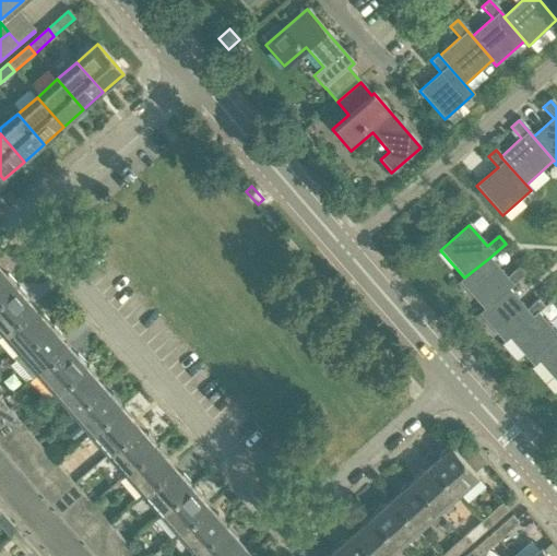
[(507,279),(489,258),(464,278),(459,282),(484,310),(509,291),(524,276),(518,269),(507,279)]
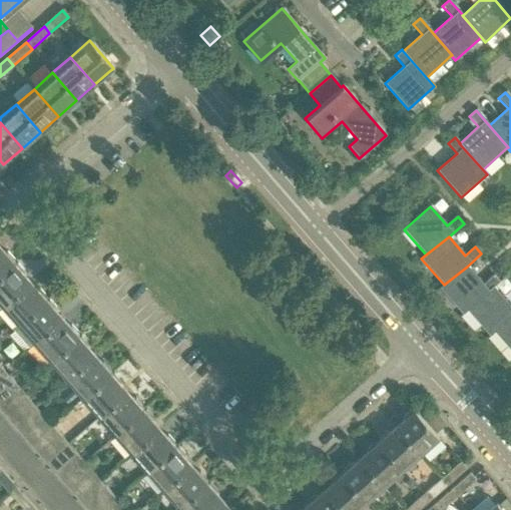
[(0,277),(14,265),(0,248),(0,277)]
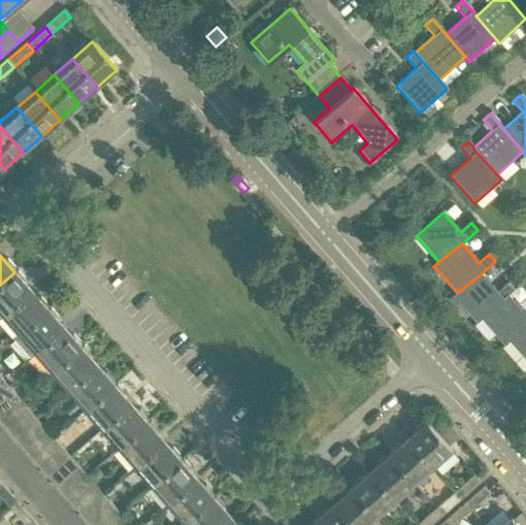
[(0,313),(2,316),(31,291),(14,272),(0,285),(0,313)]
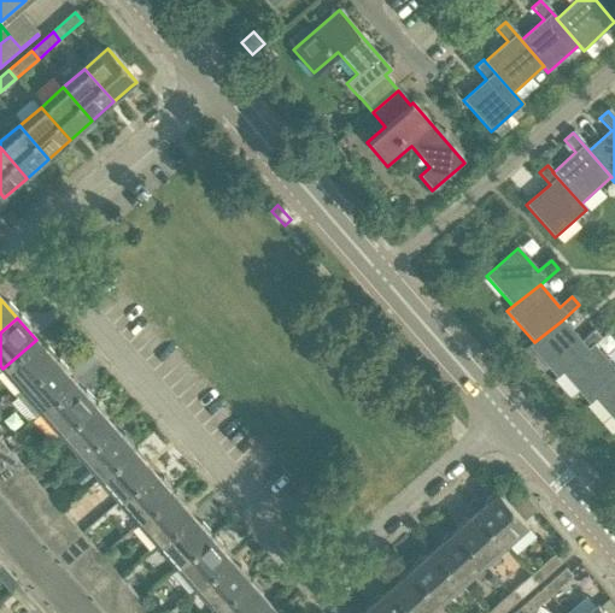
[(581,342),(562,320),(534,342),(528,347),(556,378),(562,373),(595,346),(601,340),(593,331),(581,342)]
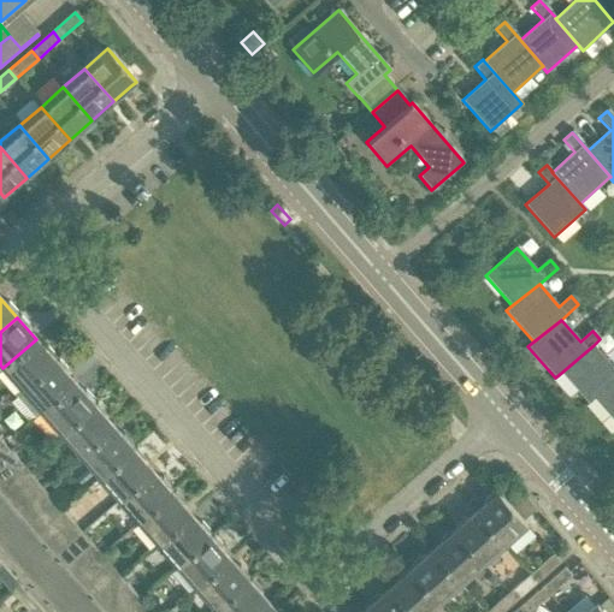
[(23,391),(57,362),(36,339),(3,368),(23,391)]
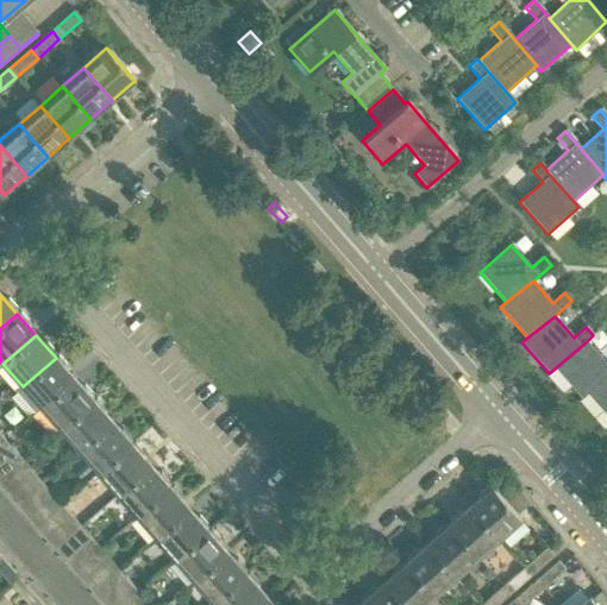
[(606,363),(606,364),(587,341),(555,369),(581,399),(587,395),(606,377),(606,363)]
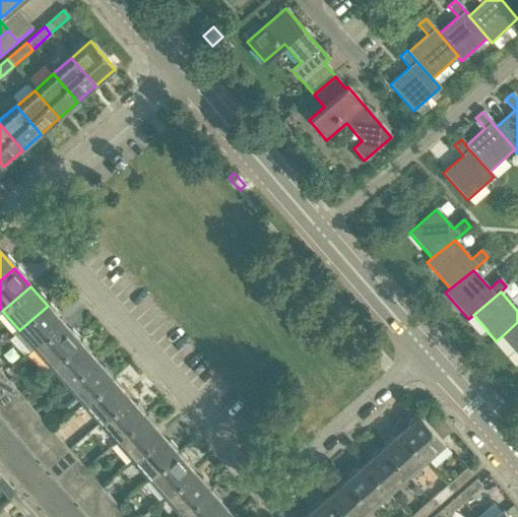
[(48,306),(19,330),(13,335),(28,353),(36,348),(63,324),(48,306)]
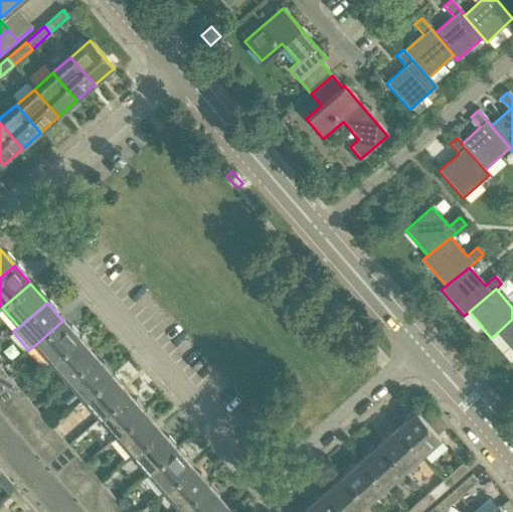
[(512,319),(496,334),(512,353),(512,319)]
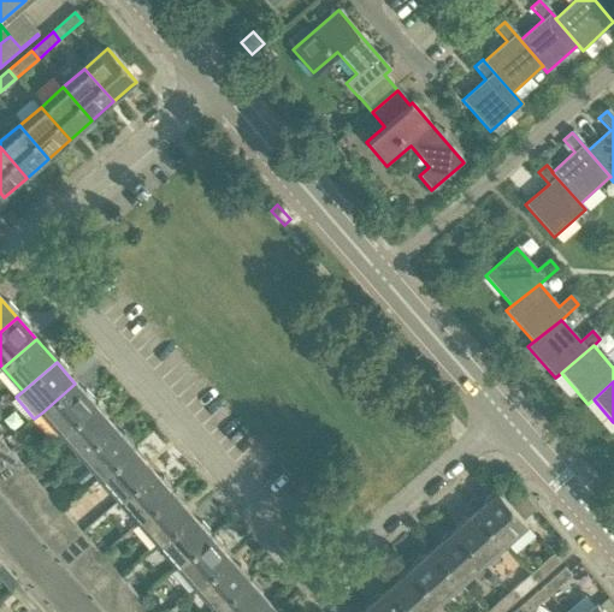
[(62,434),(94,405),(75,384),(42,413),(62,434)]
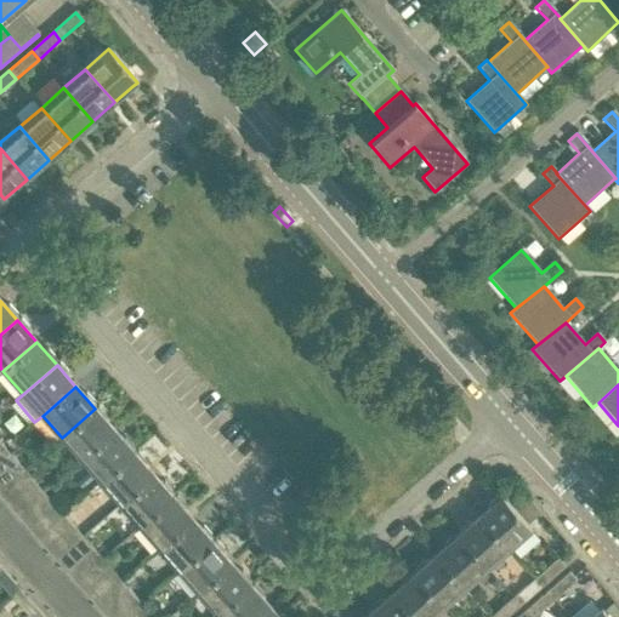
[(81,461),(114,430),(95,409),(62,438),(81,461)]
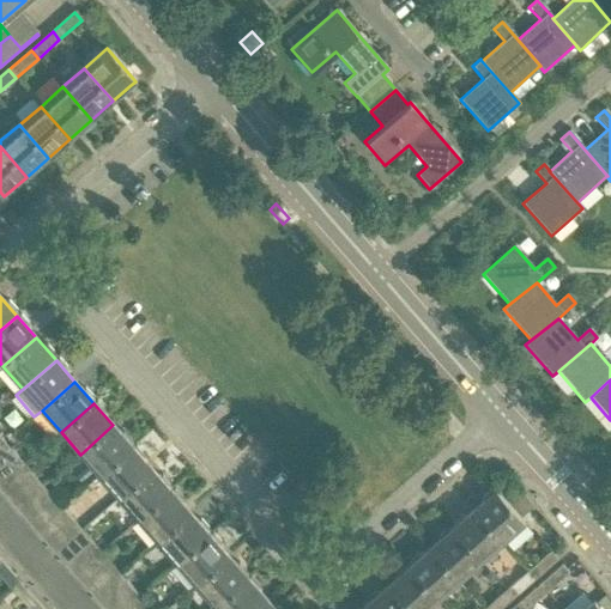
[(100,476),(132,448),(131,445),(113,425),(80,455),(100,476)]
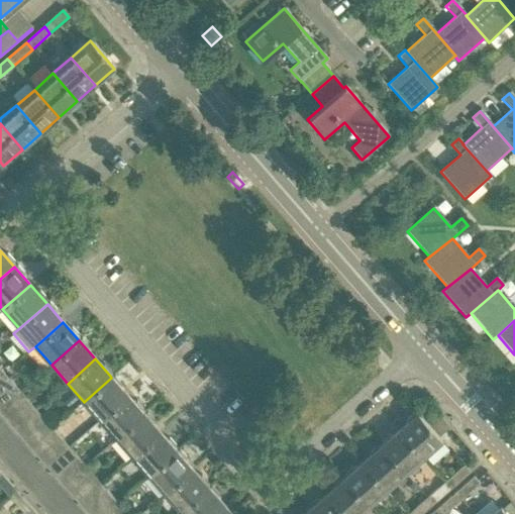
[(0,393),(11,384),(3,375),(0,377),(0,393)]
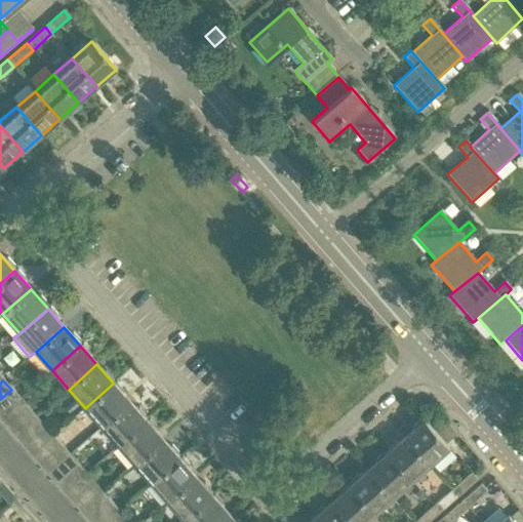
[(102,428),(130,403),(113,384),(85,408),(102,428)]
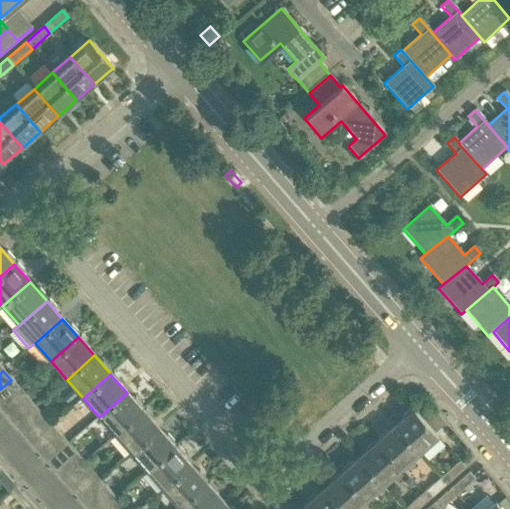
[(0,405),(19,389),(11,380),(0,389),(0,405)]
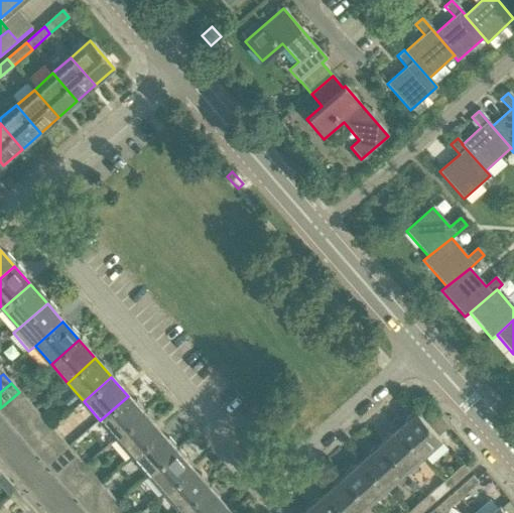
[(0,414),(5,420),(27,401),(19,392),(0,408),(0,414)]
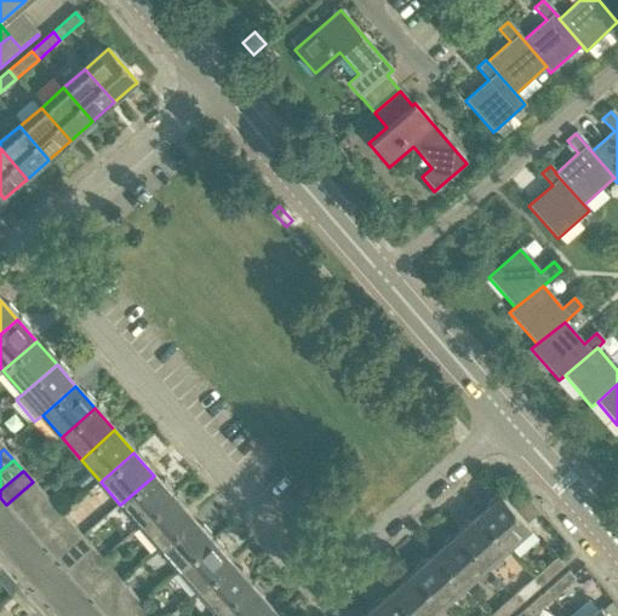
[(139,527),(173,498),(154,476),(120,505),(132,518),(139,527)]
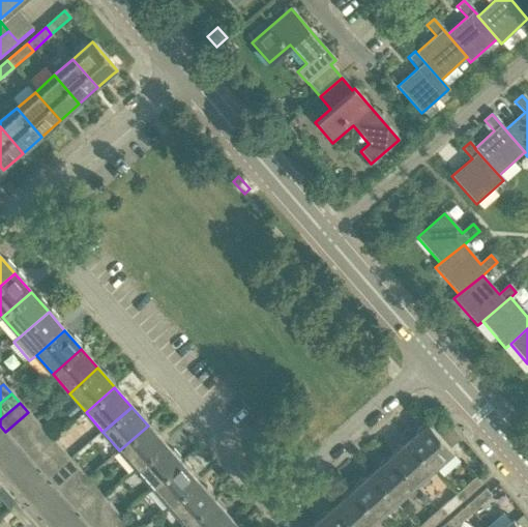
[(13,442),(36,421),(28,412),(5,432),(13,442)]
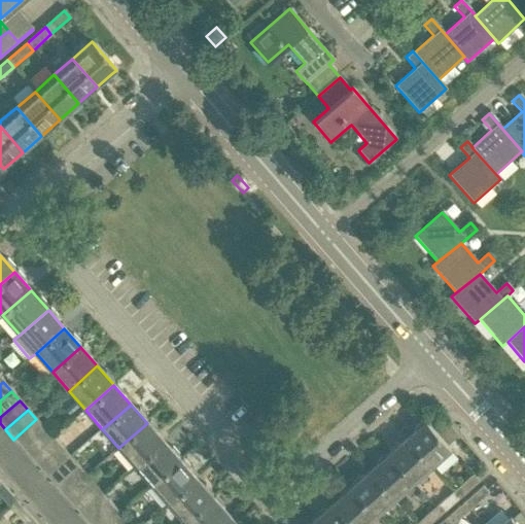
[(22,449),(44,429),(36,419),(13,440),(22,449)]
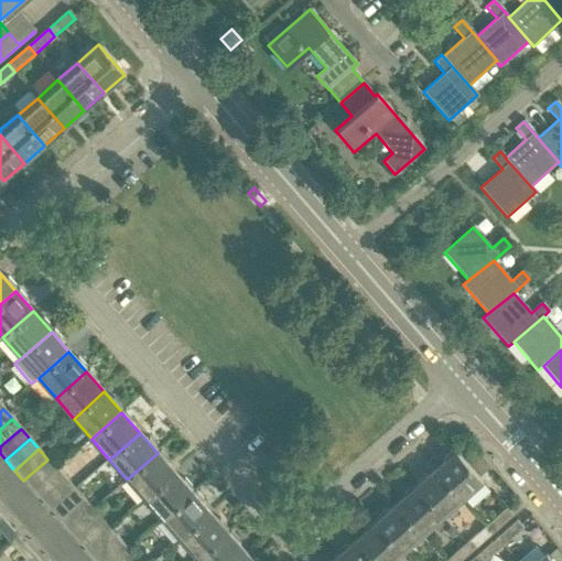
[(462,499),(482,483),(477,477),(464,462),(455,452),(435,470),(462,499)]
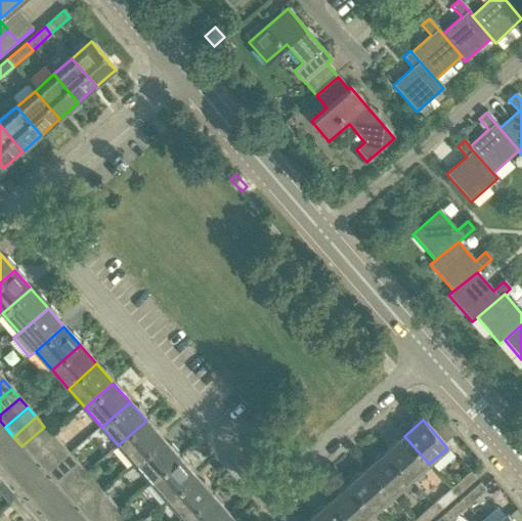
[(134,464),(163,439),(146,421),(118,445),(134,464)]
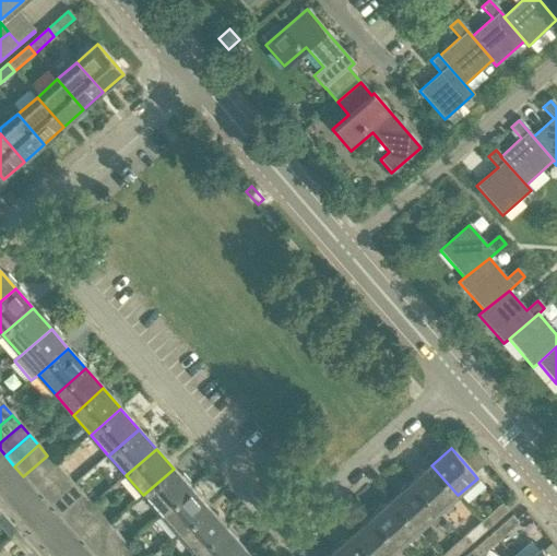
[(460,458),(473,473),(483,464),(470,449),(460,458)]
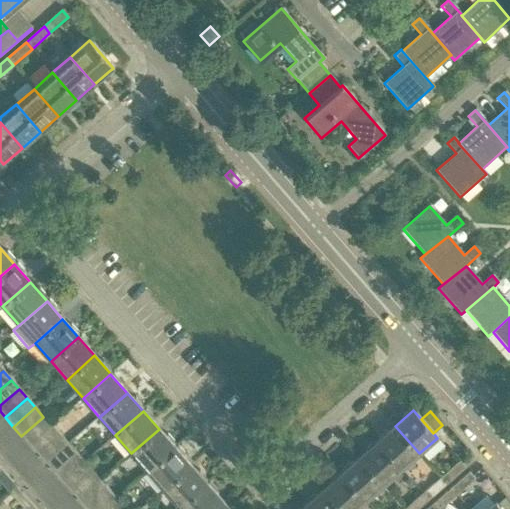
[(29,445),(51,426),(43,417),(21,436),(29,445)]
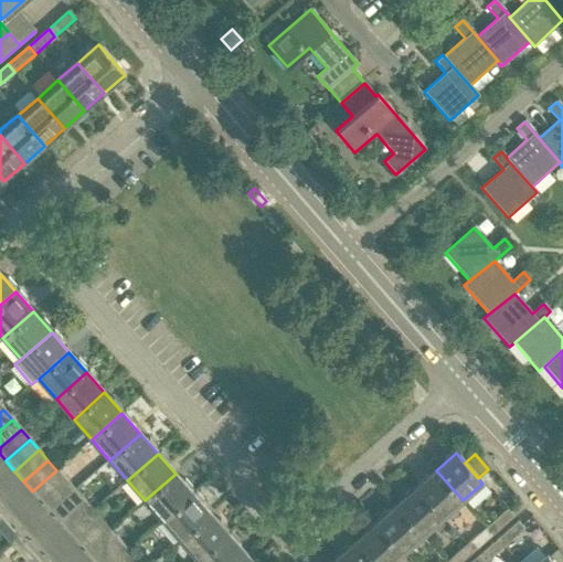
[(42,502),(66,481),(56,470),(32,491),(42,502)]
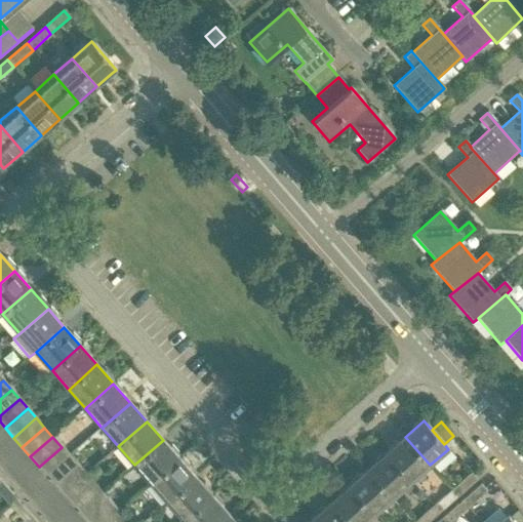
[(411,482),(430,465),(405,437),(387,453),(411,482)]
